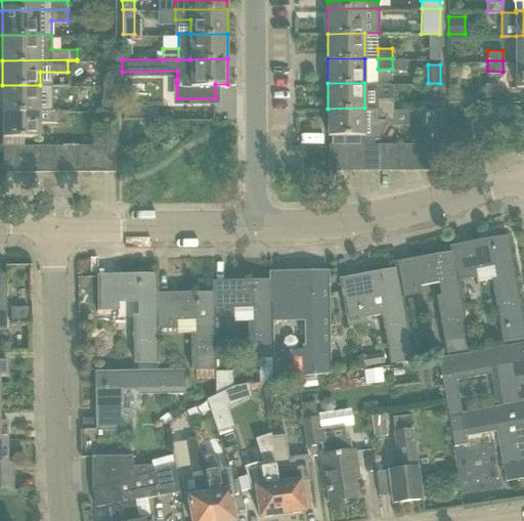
[(40,98),(40,85),(2,85),(3,110),(52,110),(52,98),(40,98)]
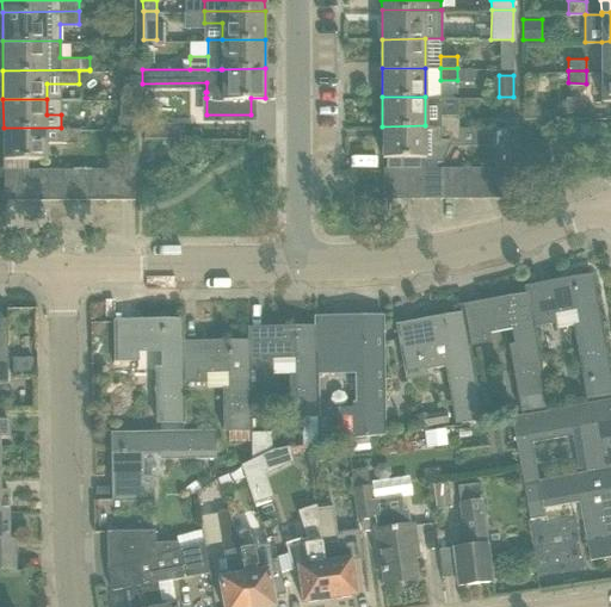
[(135,128),(135,99),(118,99),(119,115),(117,115),(117,128),(135,128)]
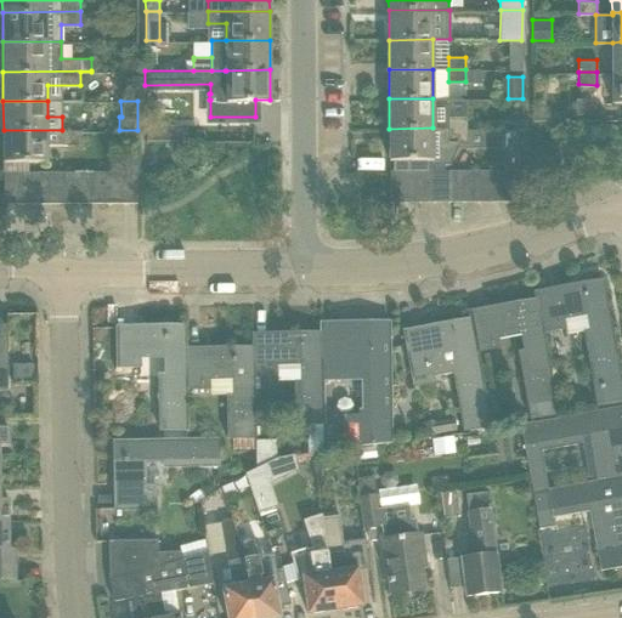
[(447,128),(467,128),(467,115),(447,115),(447,128)]
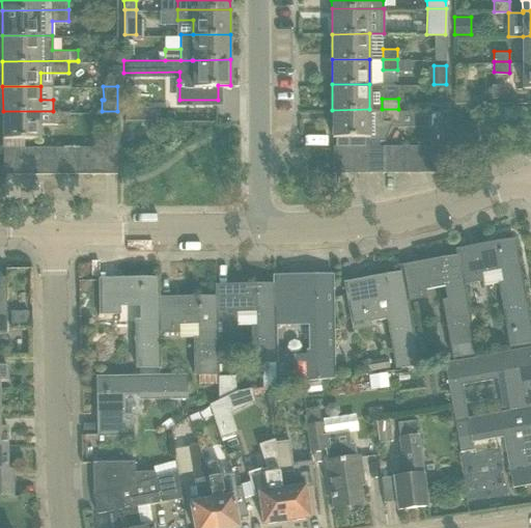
[(124,106),(124,119),(135,119),(135,106),(124,106)]
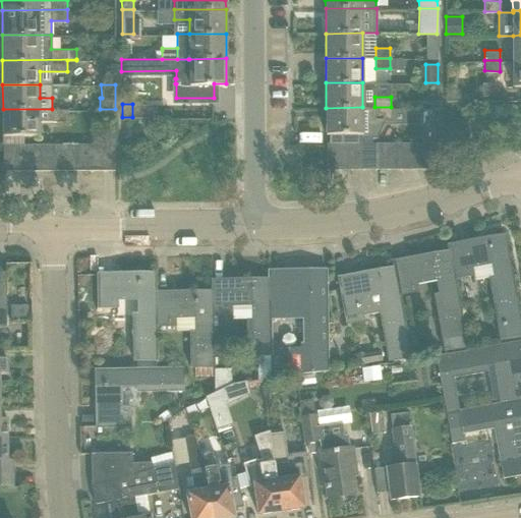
[(374,107),(362,107),(326,108),(326,133),(357,133),(357,137),(377,137),(384,122),(384,118),(391,118),(391,107),(374,107)]
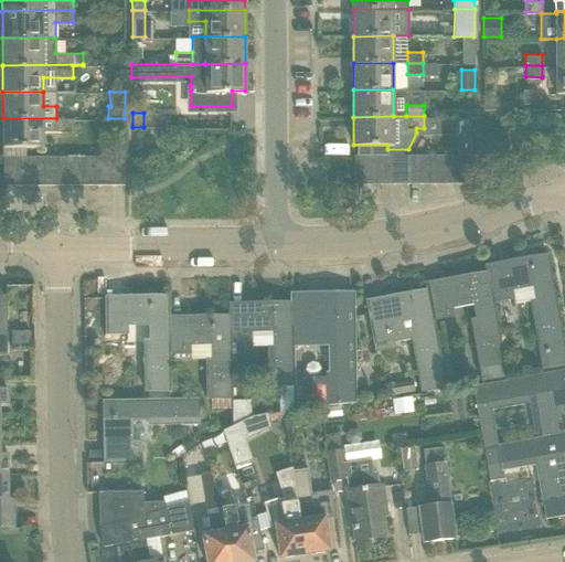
[(73,118),(56,118),(3,118),(3,146),(43,146),(43,130),(73,130),(73,118)]
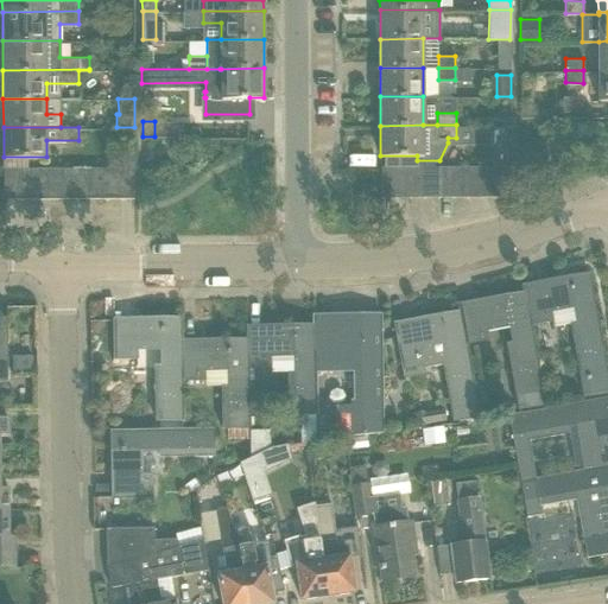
[(467,164),(453,165),(453,196),(468,196),(467,164)]
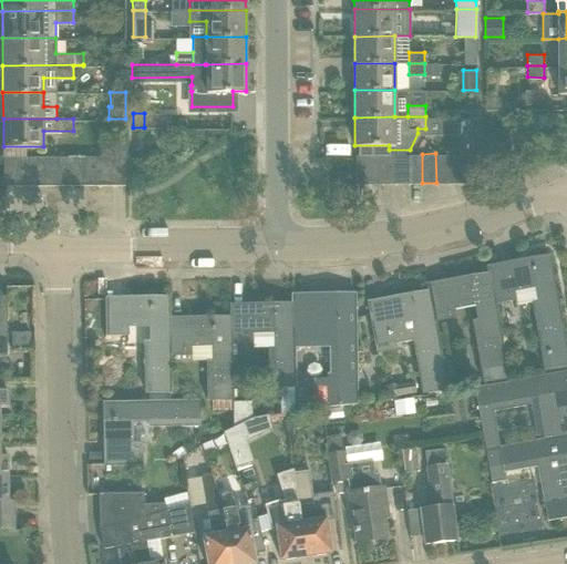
[(450,183),(450,153),(435,153),(436,183),(450,183)]
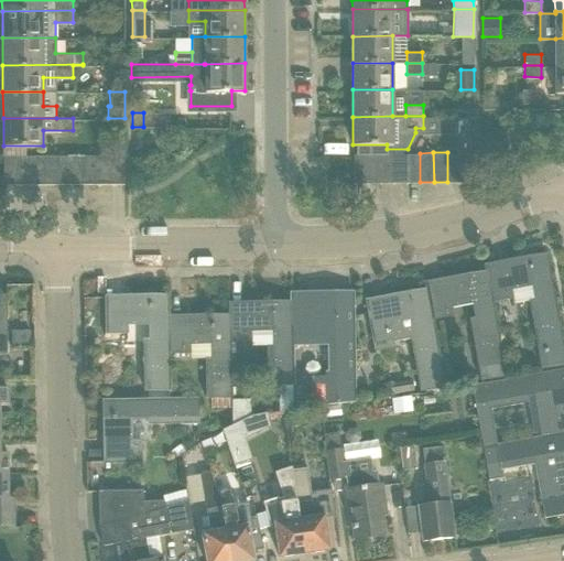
[(461,181),(461,152),(447,152),(447,182),(461,181)]
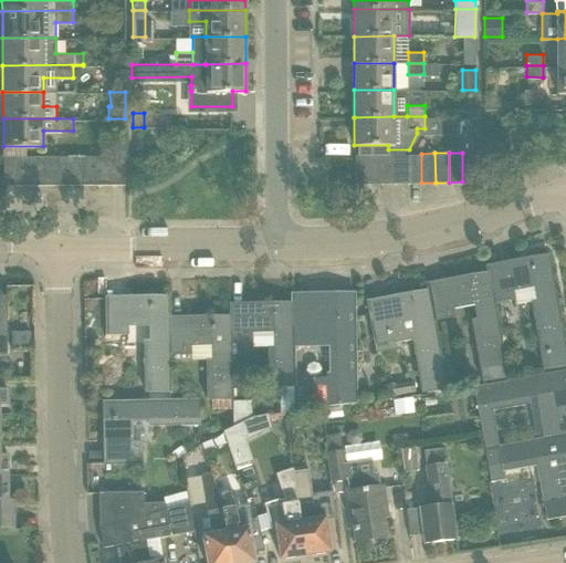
[(475,153),(462,153),(462,181),(475,181),(475,153)]
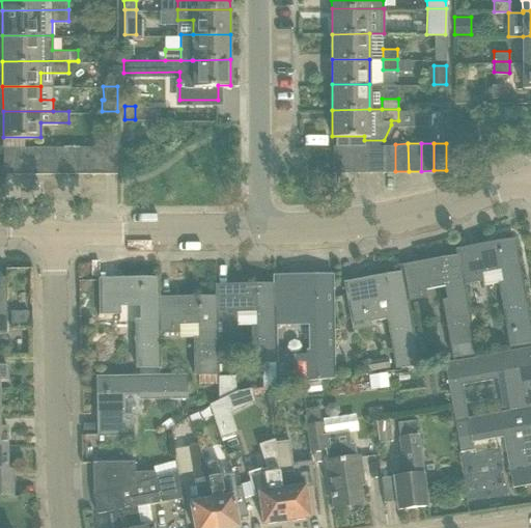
[(345,171),(345,144),(332,144),(332,171),(345,171)]
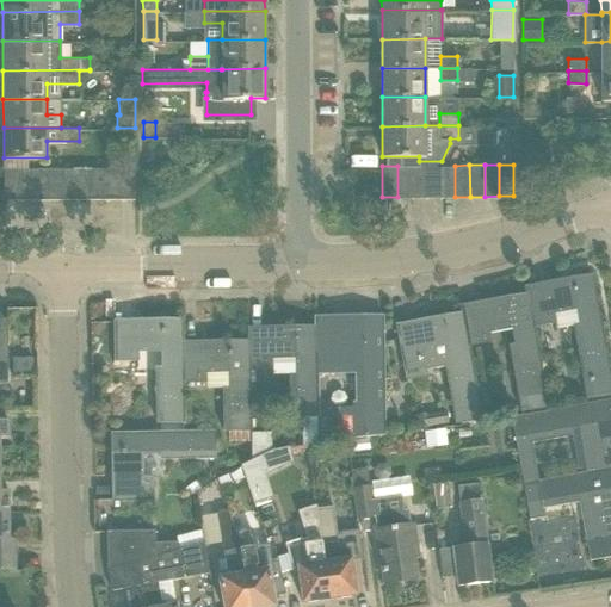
[(412,197),(412,166),(397,166),(397,197),(412,197)]
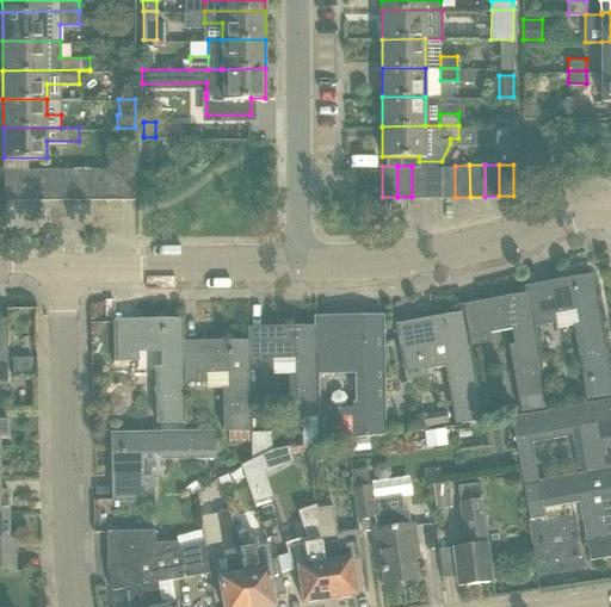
[(426,197),(426,166),(412,166),(412,197),(426,197)]
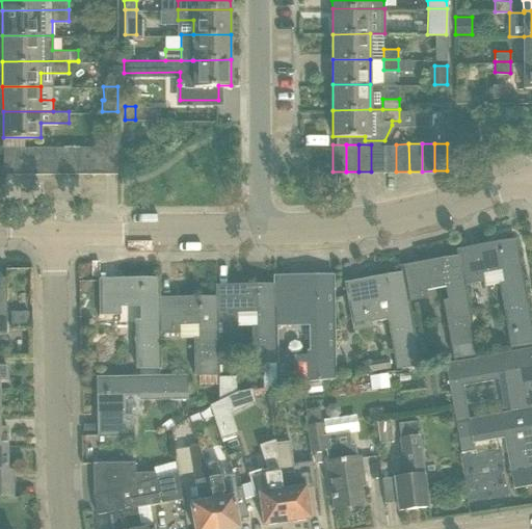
[(383,172),(383,144),(371,144),(371,172),(383,172)]
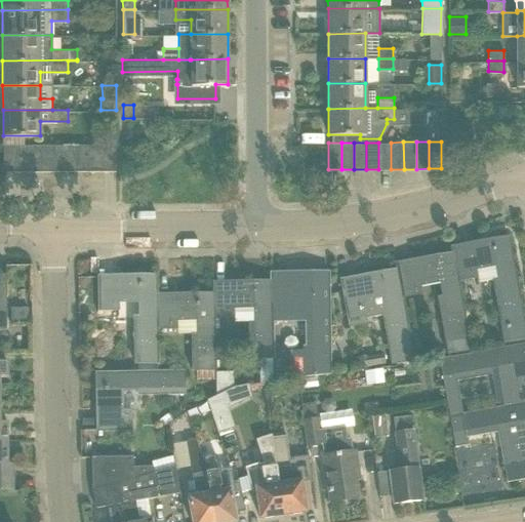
[(391,169),(391,143),(378,143),(378,169),(391,169)]
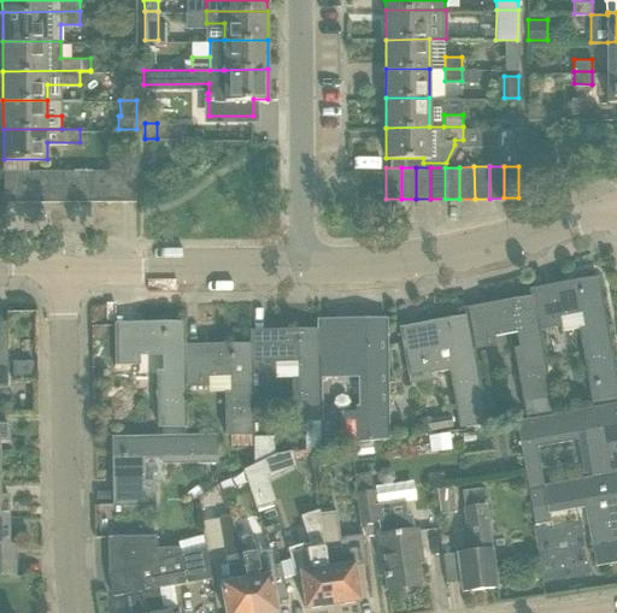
[(18,200),(18,169),(4,169),(4,200),(18,200)]
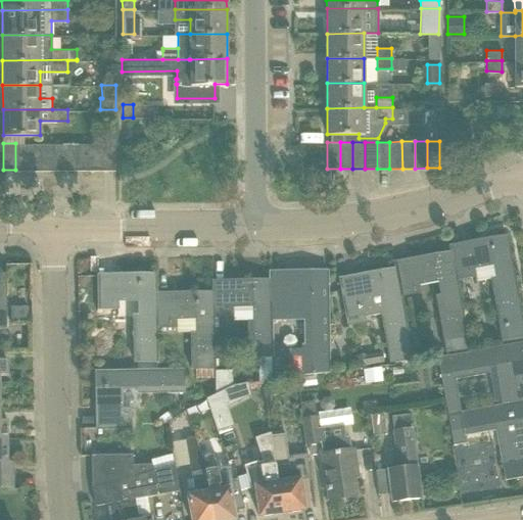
[(28,143),(15,143),(15,170),(28,170),(28,143)]
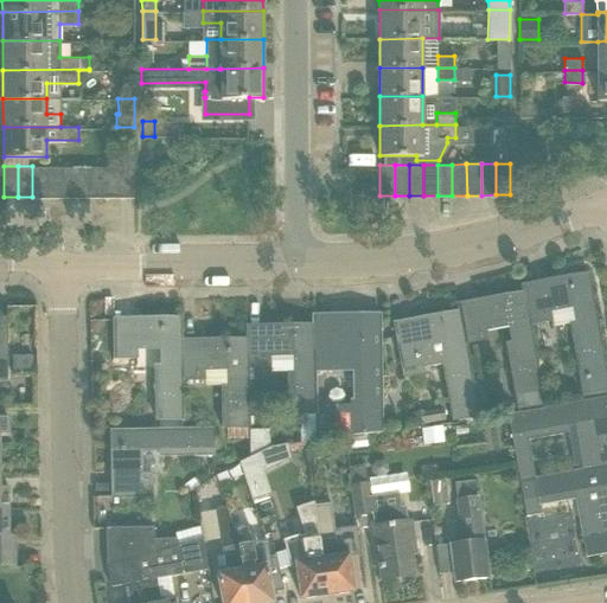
[(46,197),(46,166),(32,166),(32,197),(46,197)]
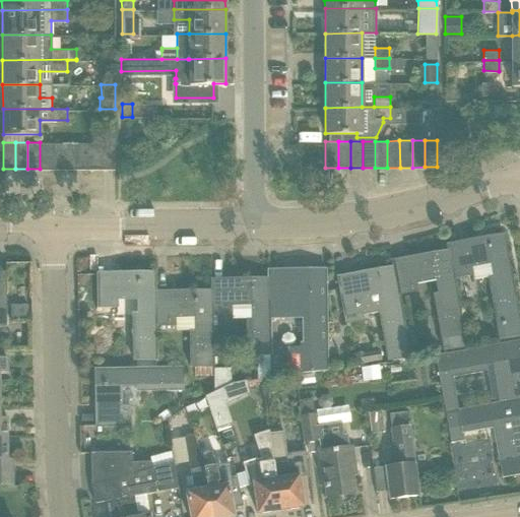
[(52,142),(40,142),(40,169),(53,169),(52,142)]
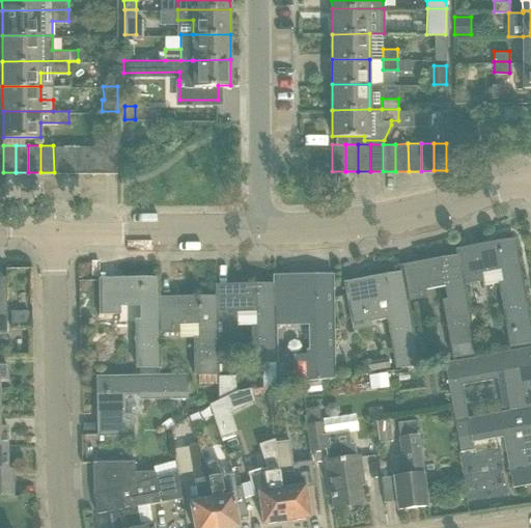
[(66,145),(53,145),(54,172),(66,172),(66,145)]
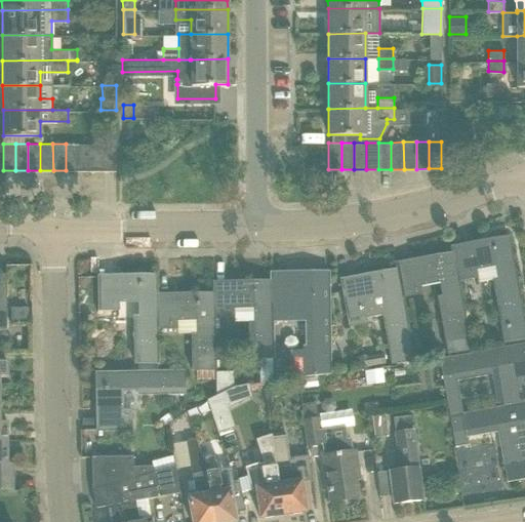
[(78,170),(78,144),(66,144),(66,170),(78,170)]
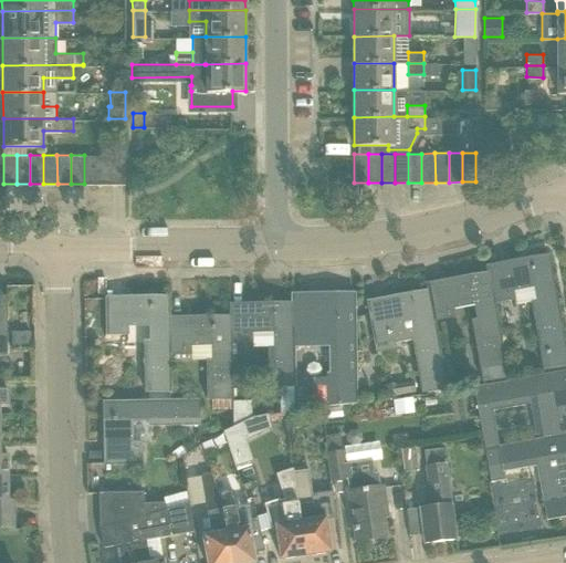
[(97,155),(84,155),(84,184),(97,184),(97,155)]
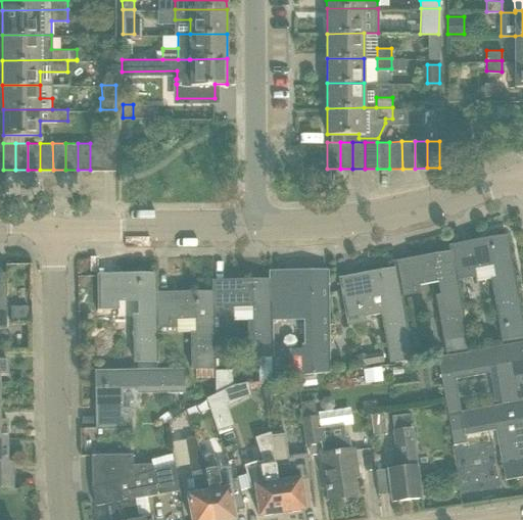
[(102,170),(102,143),(90,143),(90,170),(102,170)]
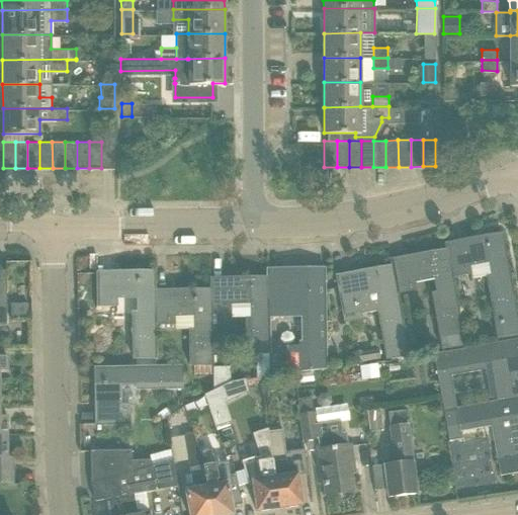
[(101,142),(101,168),(113,168),(113,142),(101,142)]
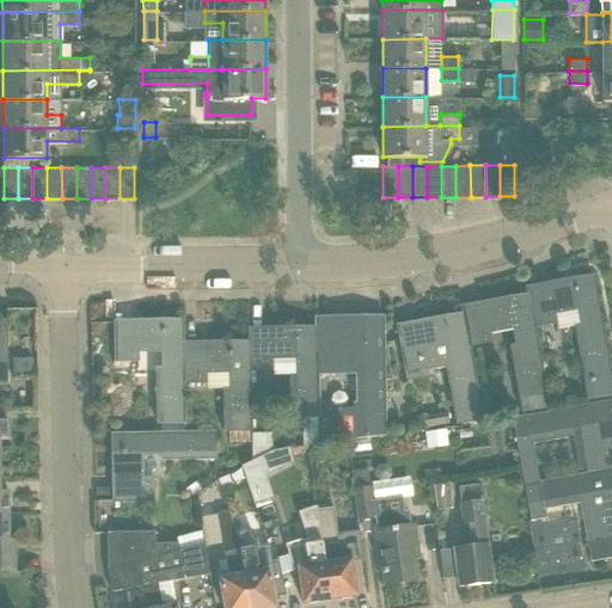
[(527,284),(526,284),(533,324),(556,320),(555,311),(577,307),(581,324),(575,325),(588,395),(611,391),(611,379),(593,272),(555,280),(556,287),(528,292),(527,284)]
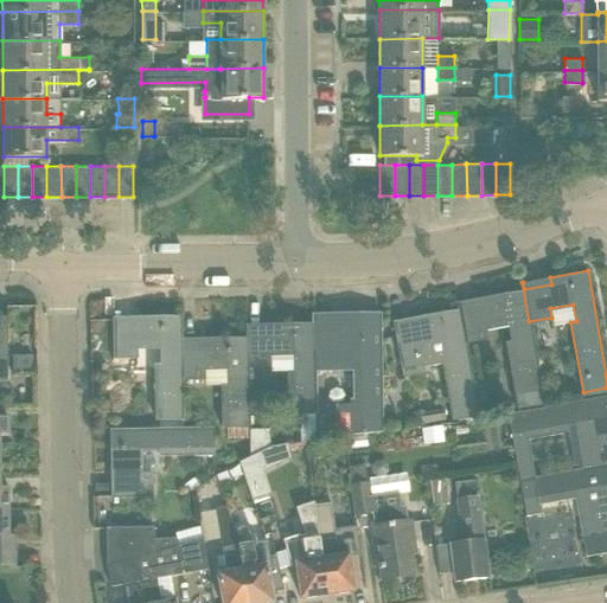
[(544,403),(529,321),(522,282),(523,289),(486,296),(487,303),(460,308),(459,301),(458,301),(465,341),(487,338),(486,327),(509,324),(511,340),(505,341),(518,408),(544,403)]
